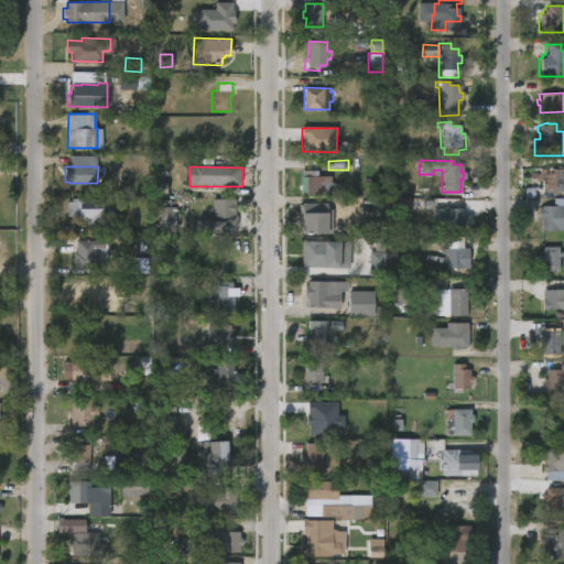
[(563,166),(563,191),(555,193),(555,188),(546,187),(546,191),(542,191),(542,182),(535,182),(535,179),(529,179),(529,173),(539,174),(539,171),(537,171),(537,167),(563,166)]
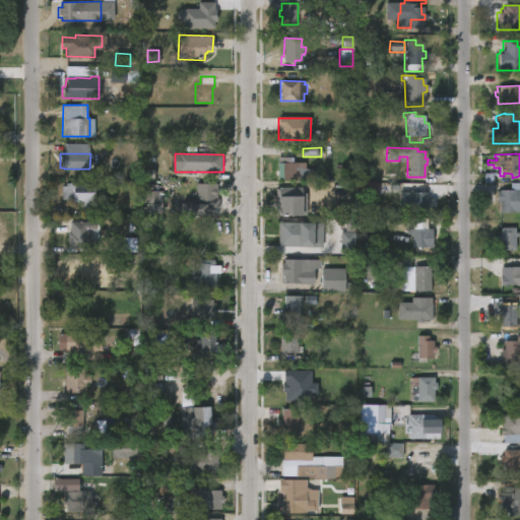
[(290,156),(290,161),(303,160),(303,169),(297,169),(297,179),(275,179),(275,175),(272,175),(272,170),(275,170),(275,161),(277,161),(277,156),(290,156)]
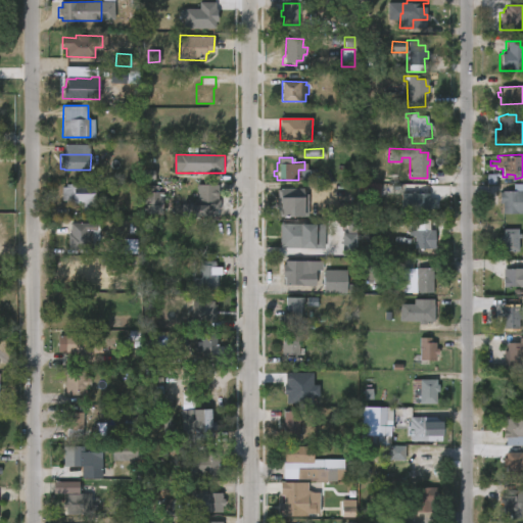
[(522,183),(522,211),(501,212),(501,202),(497,202),(497,191),(512,190),(512,183),(522,183)]
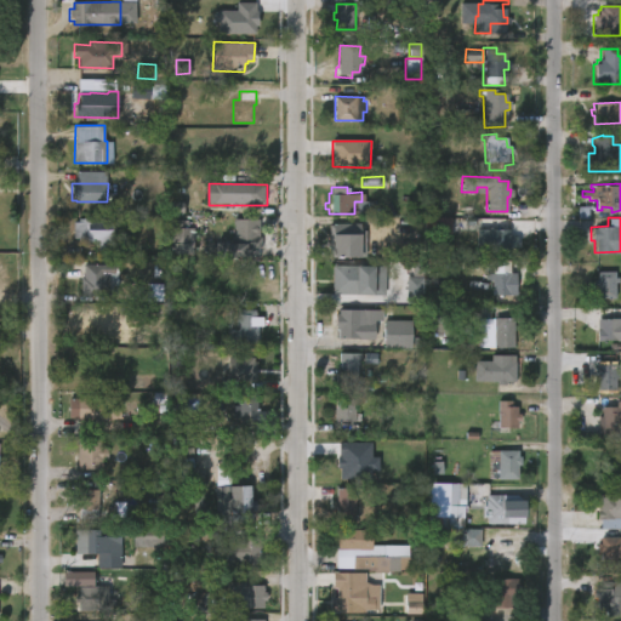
[(112,220),(112,221),(115,221),(115,234),(129,234),(129,256),(98,256),(100,246),(90,246),(90,241),(78,241),(78,239),(73,239),(73,222),(78,222),(78,218),(112,220)]
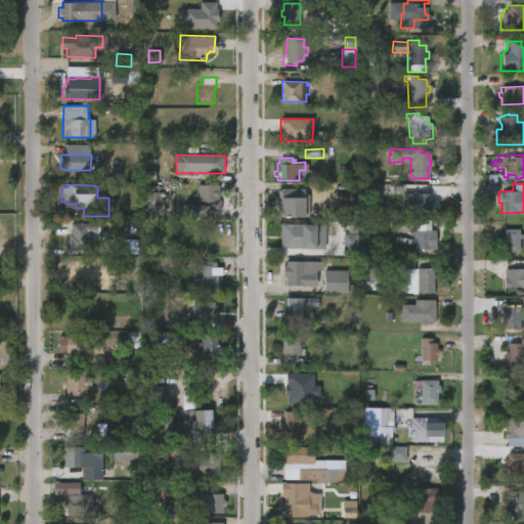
[(219,204),(219,216),(176,219),(176,206),(199,206),(200,185),(219,185),(219,204)]
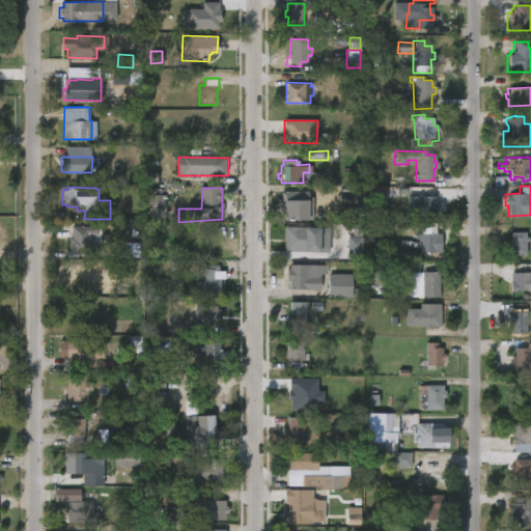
[(145,218),(164,218),(165,189),(145,189),(145,218)]
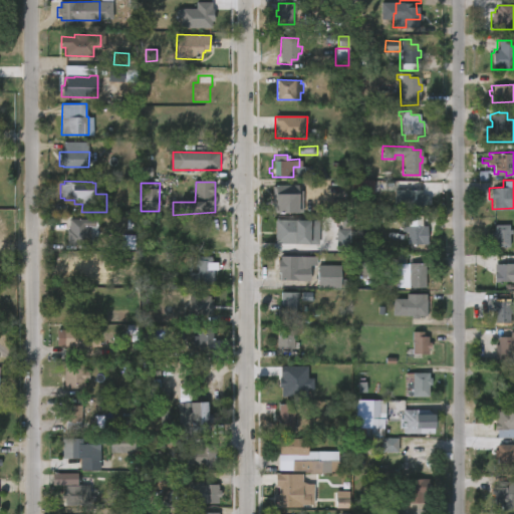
[(296,184),(296,189),(300,189),(300,212),(270,212),(270,184),(296,184)]
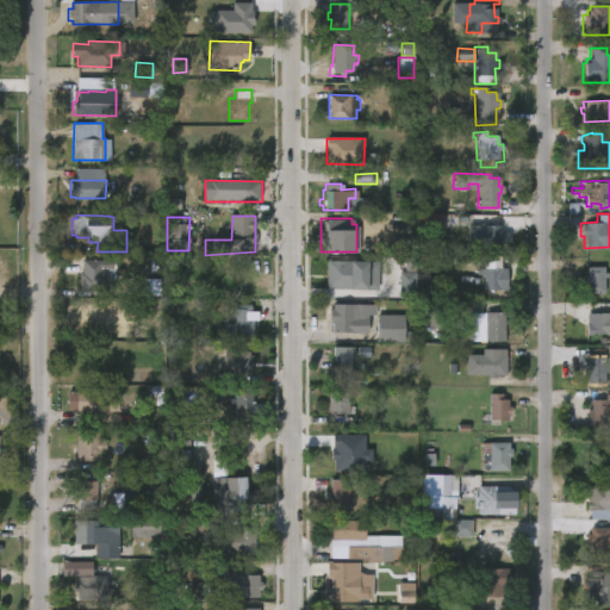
[(480,222),(480,224),(497,224),(497,231),(504,232),(504,241),(497,242),(497,250),(465,250),(465,224),(477,224),(477,222),(480,222)]
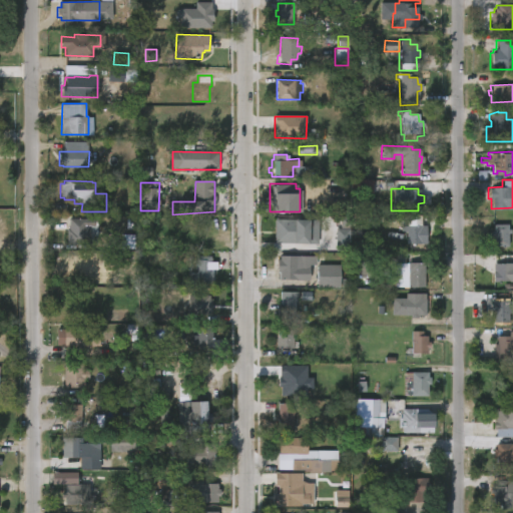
[(85,218),(85,224),(90,224),(90,244),(67,244),(67,229),(69,229),(69,218),(85,218)]
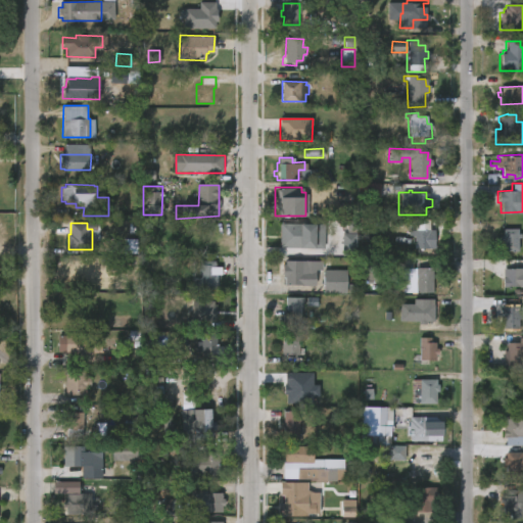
[(301,225),(301,247),(286,248),(286,239),(284,239),(284,228),(286,228),(286,225),(301,225)]
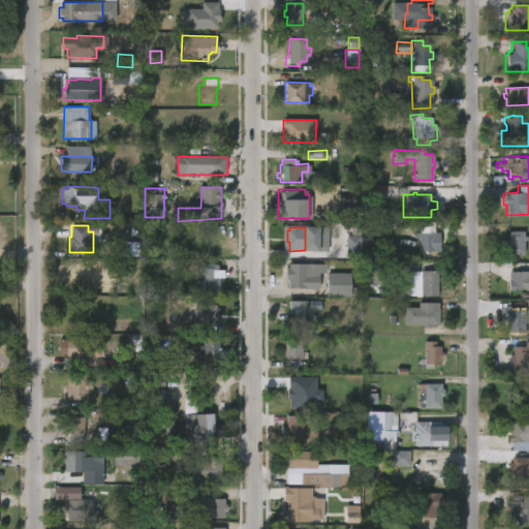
[(523,230),(523,237),(525,237),(526,241),(522,241),(523,253),(507,254),(507,243),(504,244),(504,238),(507,238),(507,231),(523,230)]
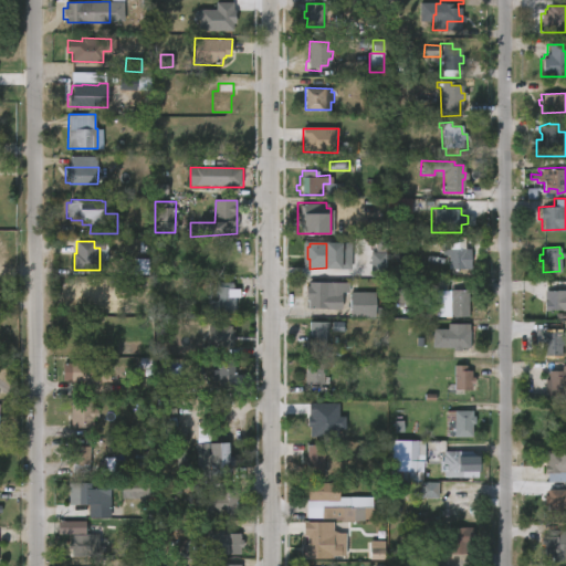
[(469,255),(469,262),(467,262),(467,270),(449,269),(449,266),(439,266),(439,261),(443,261),(442,249),(467,250),(467,255),(469,255)]
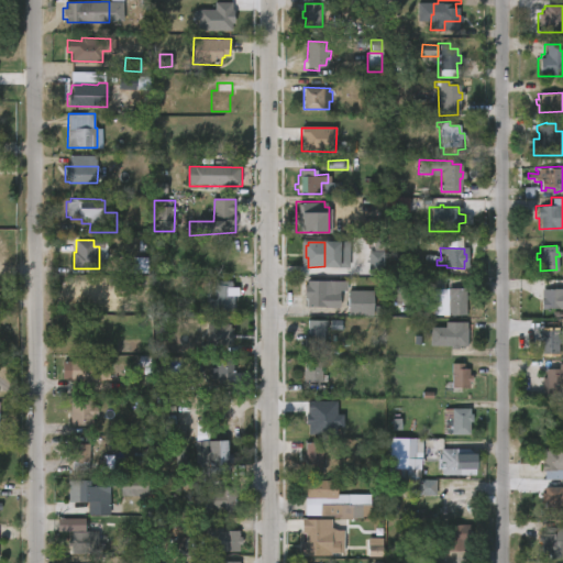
[(368,272),(383,273),(384,252),(370,252),(368,272)]
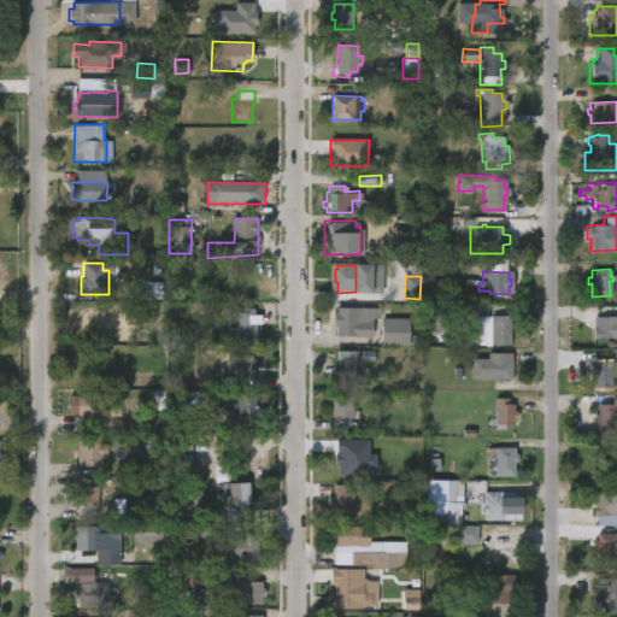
[(145,300),(162,300),(162,283),(145,282),(145,300)]
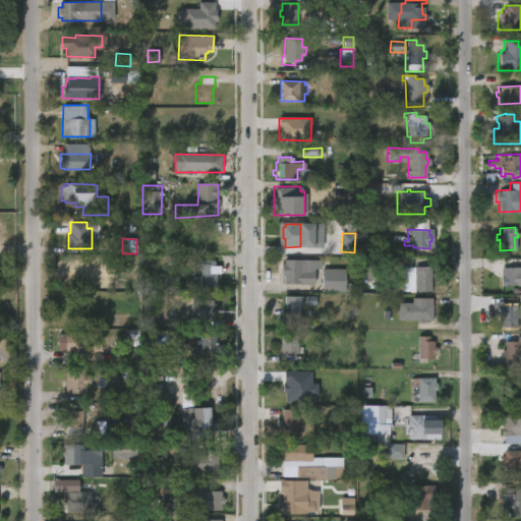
[(98,258),(98,261),(102,261),(102,267),(98,267),(98,269),(68,271),(68,261),(87,261),(87,258),(98,258)]
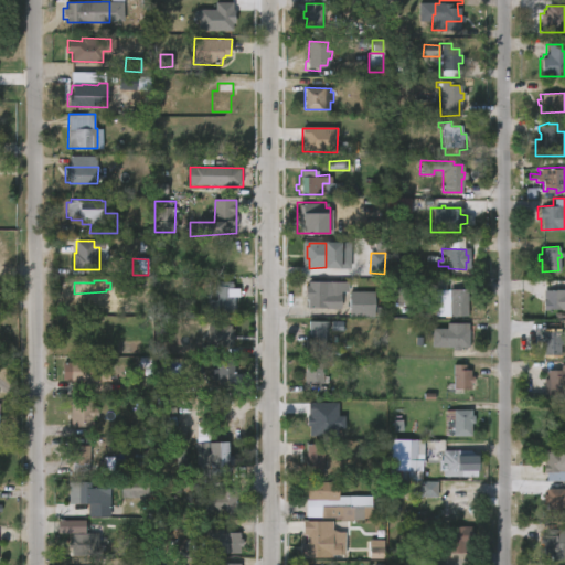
[(234,297),(234,313),(209,312),(209,300),(214,300),(214,281),(232,283),(232,297),(234,297)]
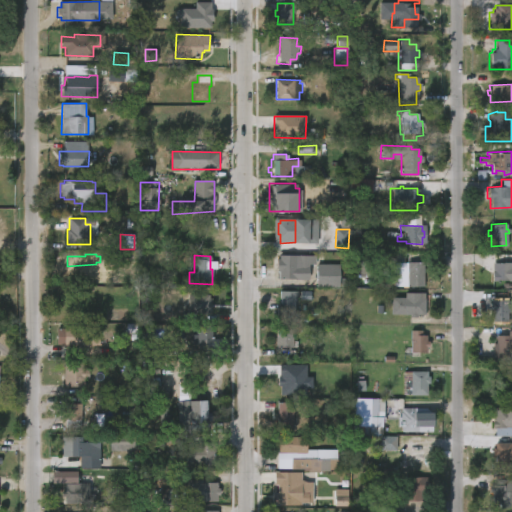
[(297,256),(297,267),(309,267),(309,280),(277,279),(277,259),(279,259),(279,255),(297,256)]
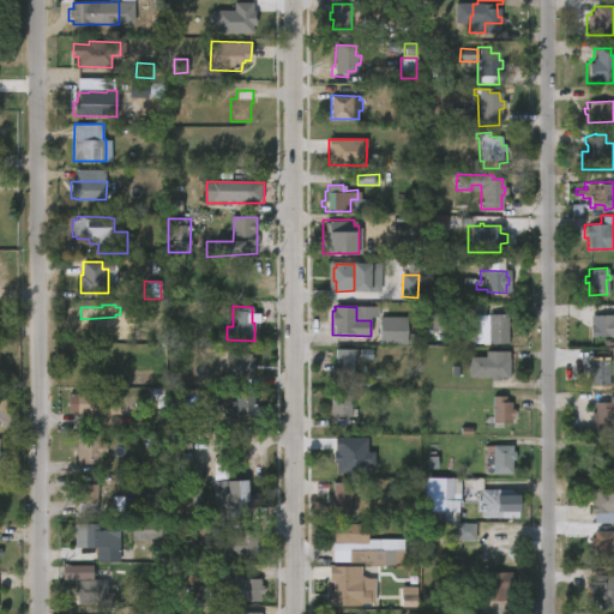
[(509,317),(509,344),(489,344),(488,314),(509,314),(509,317)]
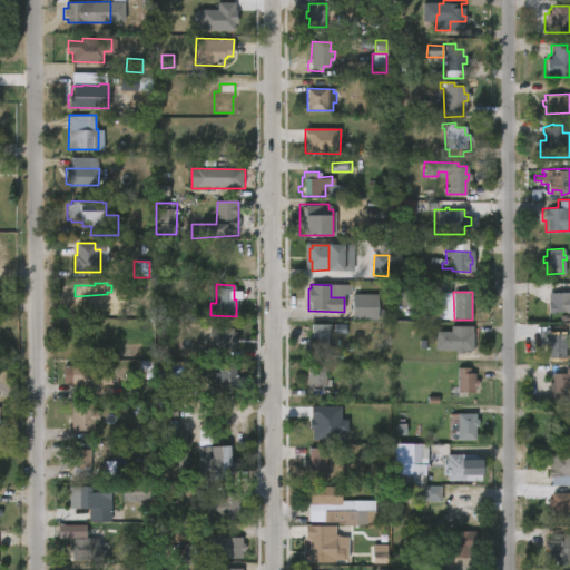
[(569,312),(547,312),(547,292),(569,292),(569,312)]
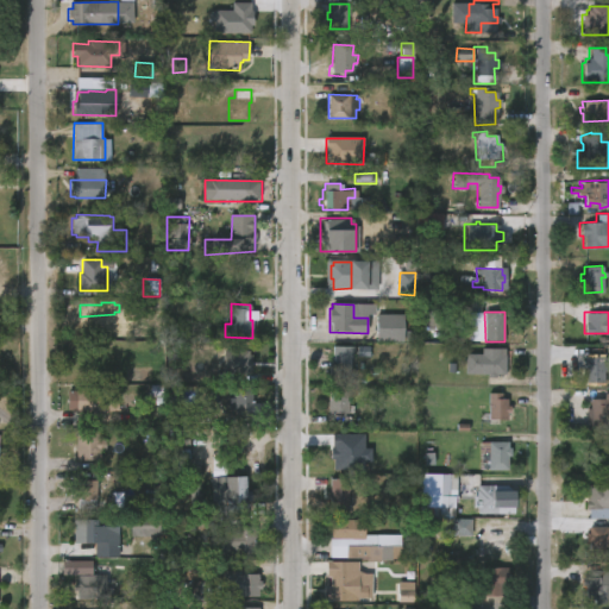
[(403,341),(376,341),(377,314),(405,314),(403,341)]
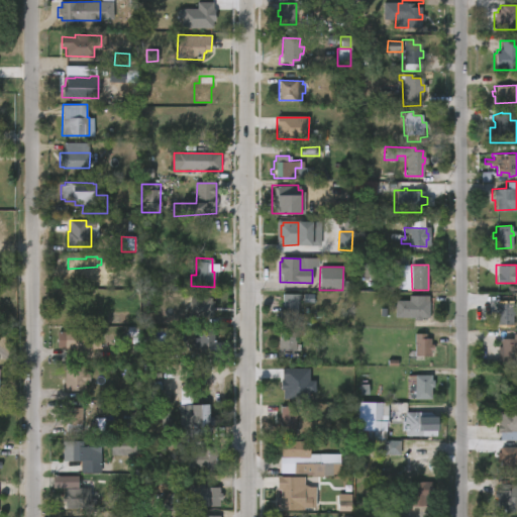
[(296,319),(278,319),(278,310),(279,307),(281,307),(281,293),(299,293),(299,304),(296,304),(296,319)]
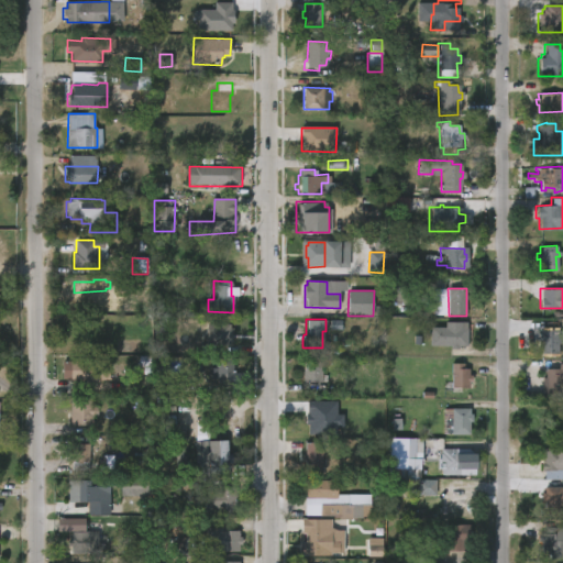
[(464,326),(464,345),(455,345),(455,350),(448,349),(448,345),(427,345),(427,327),(442,327),(442,321),(464,322),(464,326)]
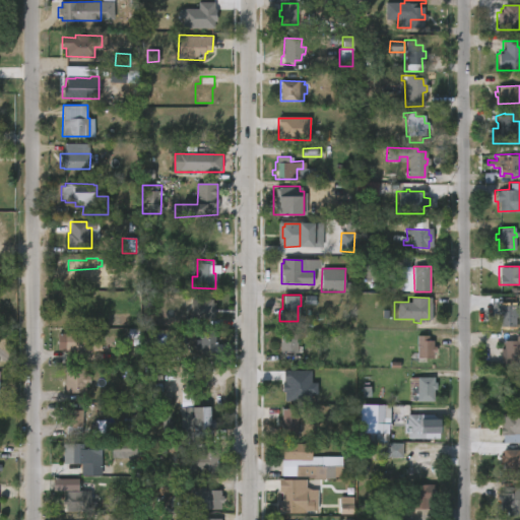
[(214,303),(214,316),(212,316),(212,319),(196,319),(196,326),(185,326),(185,319),(190,319),(192,299),(213,300),(212,303),(214,303)]
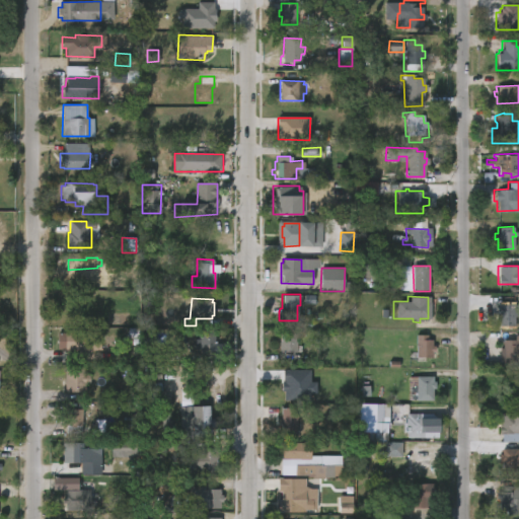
[(513,302),(513,305),(517,305),(517,316),(513,316),(513,327),(498,327),(498,312),(495,312),(495,308),(497,308),(497,302),(513,302)]
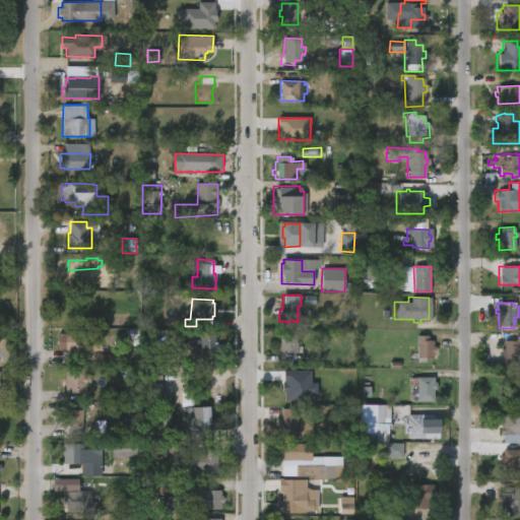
[(214,331),(216,355),(201,356),(200,344),(197,345),(197,340),(200,340),(200,331),(214,331)]
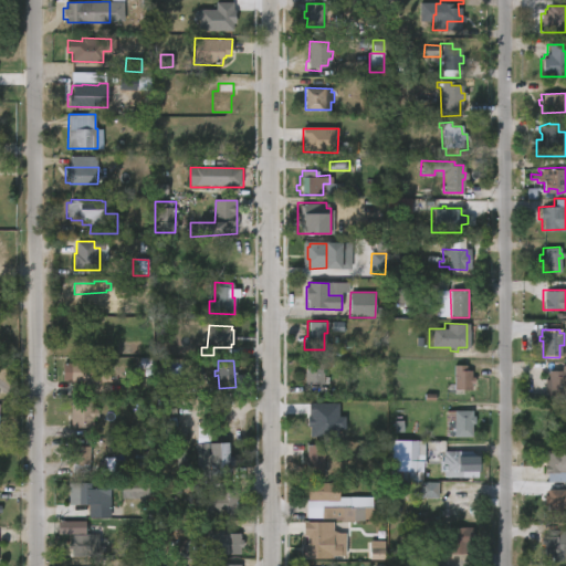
[(306,384),(305,384),(306,364),(323,364),(324,362),(331,362),(331,367),(324,367),(324,384),(306,384)]
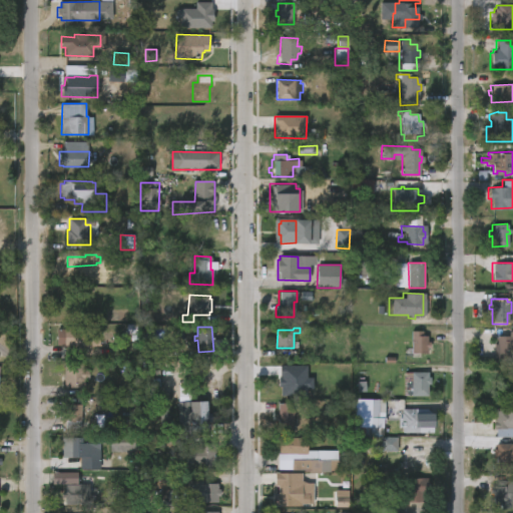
[(97,335),(97,344),(95,344),(94,346),(66,345),(66,329),(94,330),(94,335),(97,335)]
